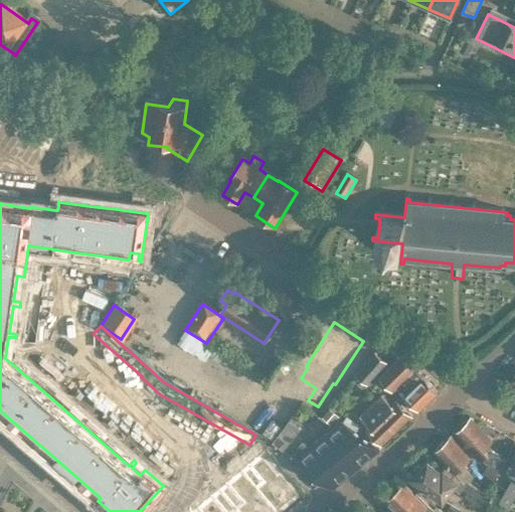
[(92,341),(86,348),(104,364),(131,388),(134,390),(140,383),(92,340),(92,341)]
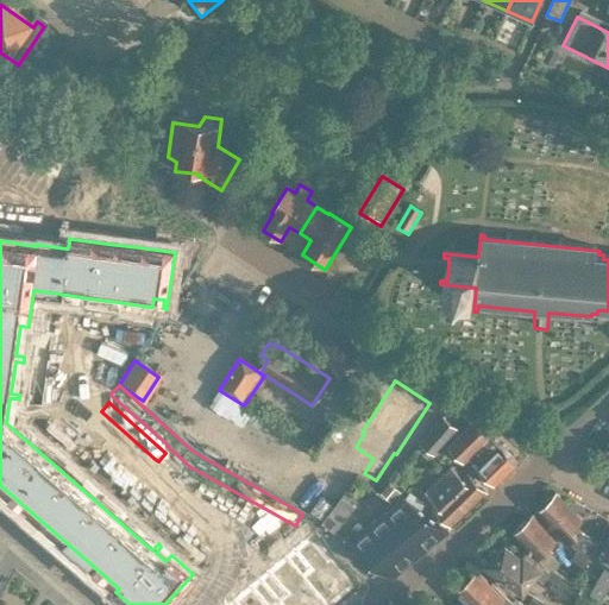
[(434,457),(454,433),(440,421),(420,445),(434,457)]
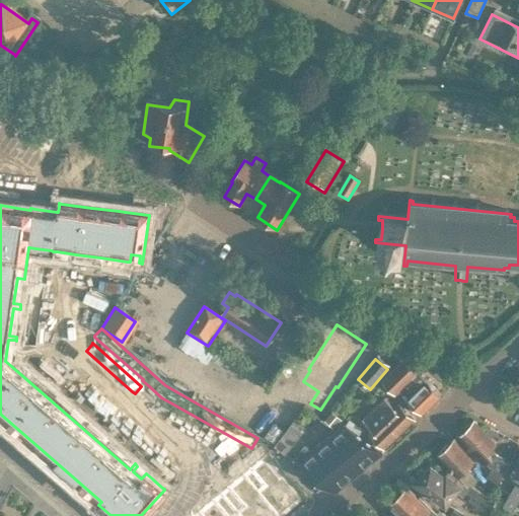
[(405,361),(382,382),(394,395),(397,392),(420,417),(441,396),(405,361)]
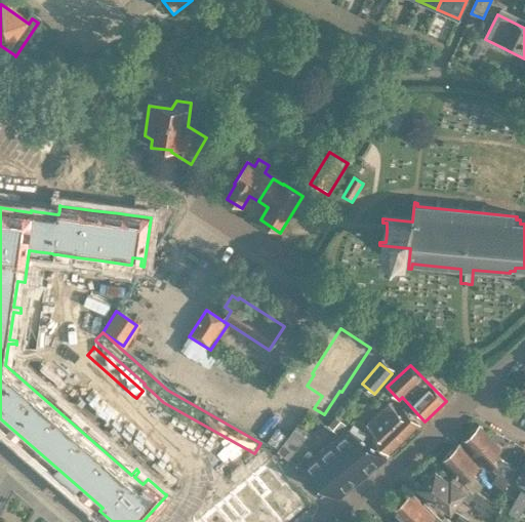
[(147,394),(139,401),(145,406),(162,420),(164,423),(219,453),(235,472),(252,457),(161,406),(147,394)]
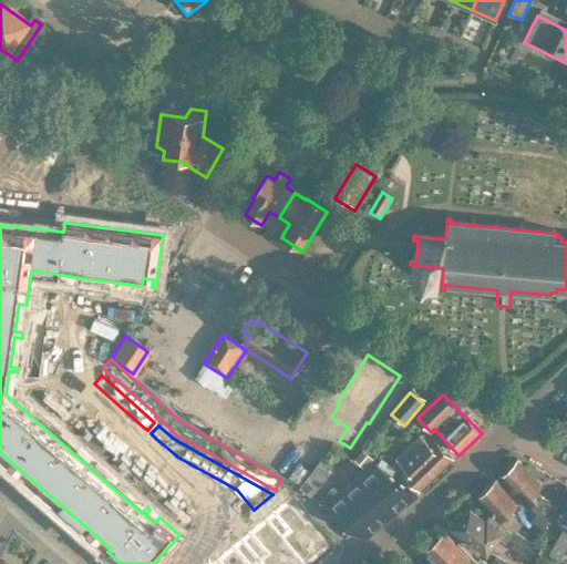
[(402,475),(420,493),(453,461),(436,443),(431,448),(424,441),(400,464),(405,472),(402,475)]
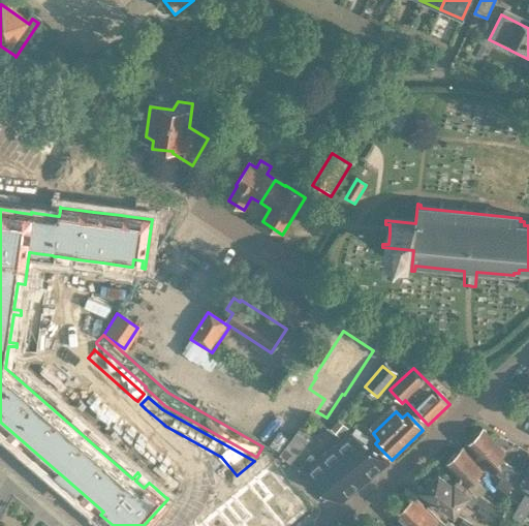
[(347,430),(338,422),(331,430),(339,438),(347,430)]
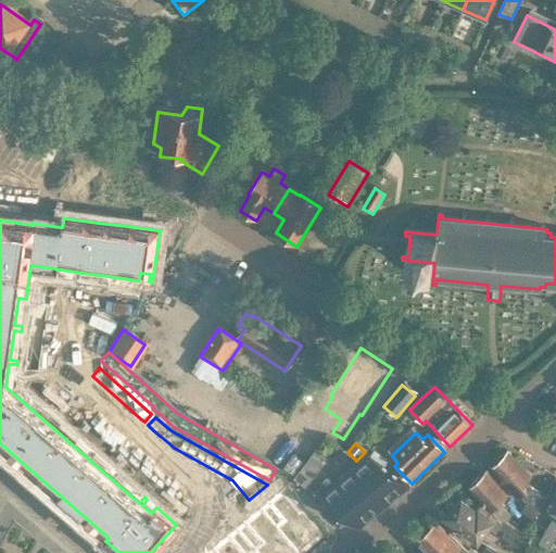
[(491,468),(504,481),(516,495),(527,502),(541,510),(542,511),(548,499),(531,489),(529,492),(523,486),(532,479),(508,453),(491,468)]
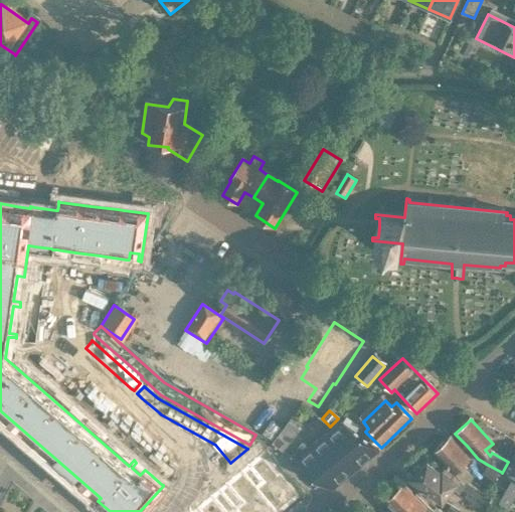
[(301,445),(291,458),(326,485),(332,490),(334,488),(355,470),(378,450),(357,434),(357,433),(343,423),(341,421),(325,435),(306,449),(301,445)]
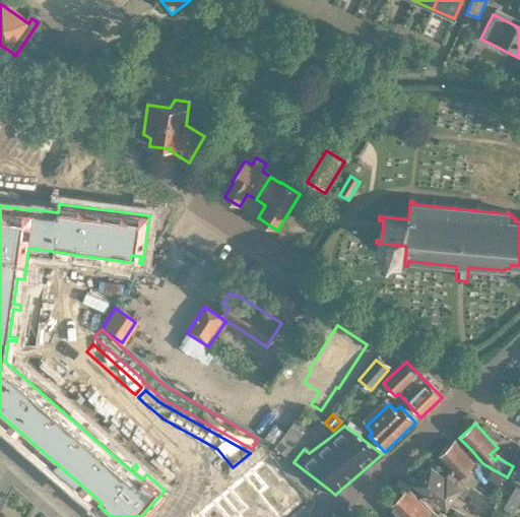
[(278,440),(273,448),(284,456),(289,449),(278,440)]
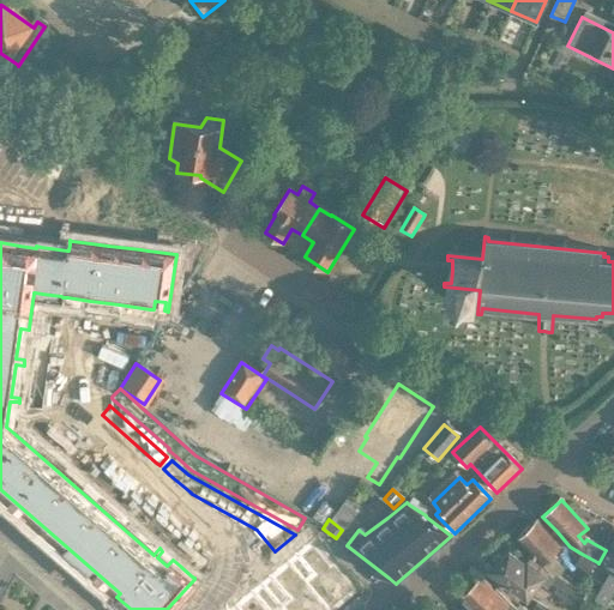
[(518,538),(552,575),(563,567),(553,556),(563,548),(537,521),(518,538)]
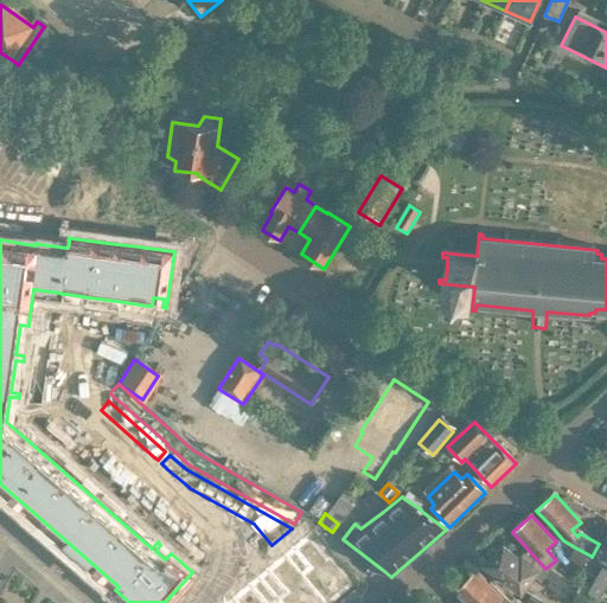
[(292,553),(282,562),(317,602),(337,602),(353,590),(310,538),(300,546),(292,553)]
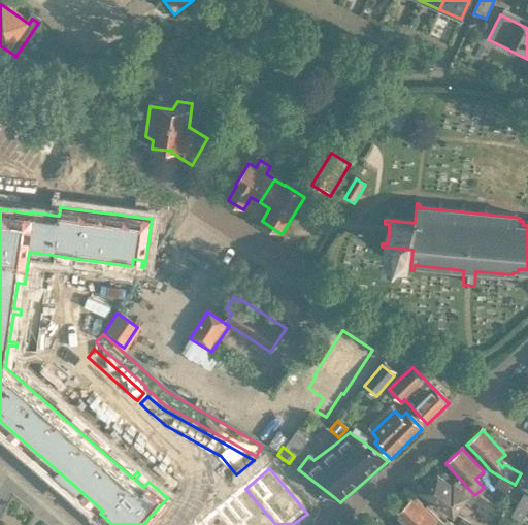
[(527,491),(512,518),(522,524),(526,516),(527,517),(527,514),(527,468),(519,486),(524,489),(527,491)]
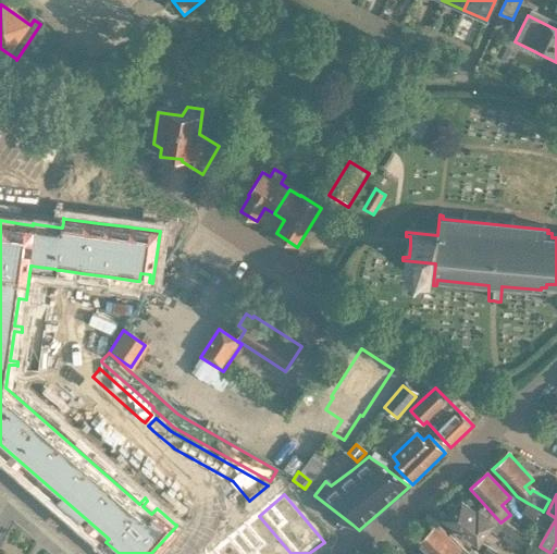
[(445,517),(444,518),(479,543),(489,531),(496,538),(522,553),(531,539),(505,522),(503,525),(500,522),(481,508),(478,512),(462,501),(455,508),(450,507),(444,513),(445,517)]
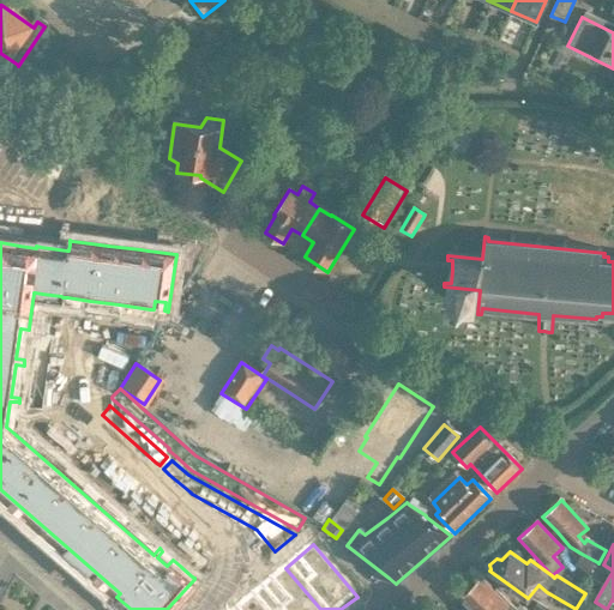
[(575,567),(589,575),(597,562),(582,554),(575,567)]
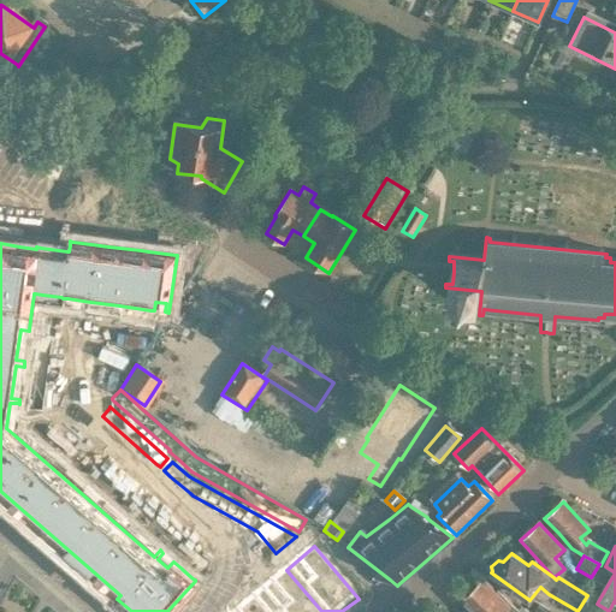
[(270,584),(260,592),(277,611),(321,611),(286,570),(278,577),(270,584)]
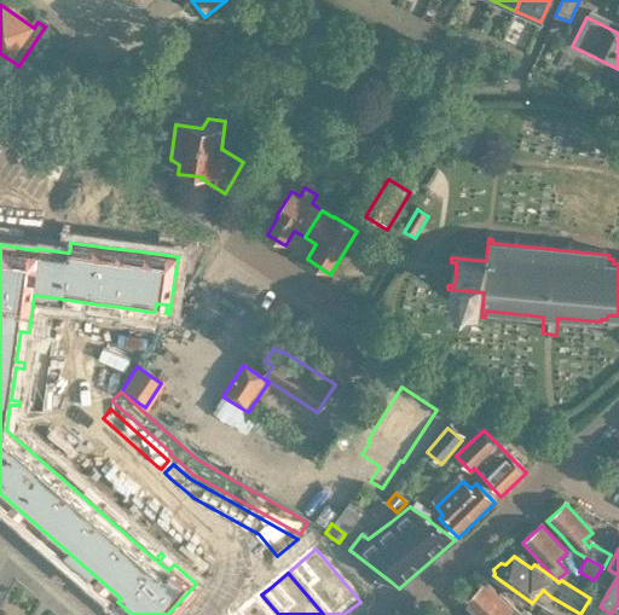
[(526,614),(513,607),(501,593),(497,597),(485,584),(476,591),(470,591),(468,593),(467,599),(464,603),(474,614),(526,614)]
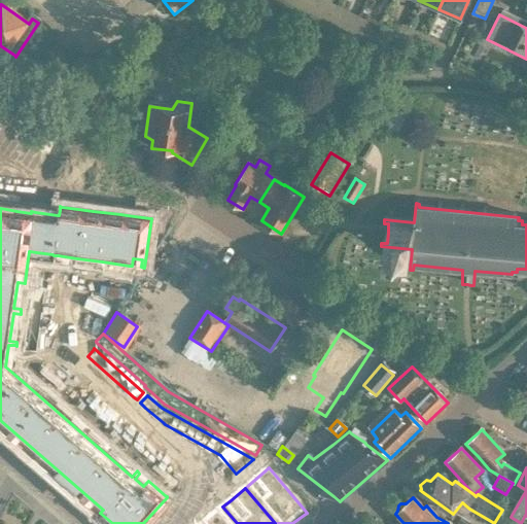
[(208,519),(203,523),(237,523),(222,507),(215,513),(208,519)]
